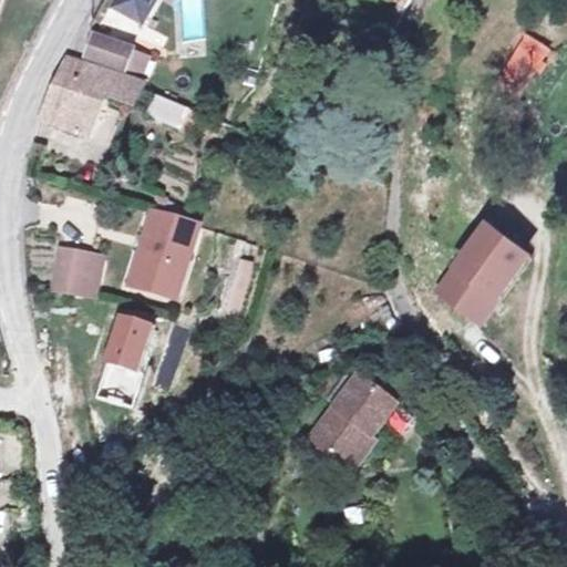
[(110,0),(106,7),(140,26),(154,0),(110,0)]
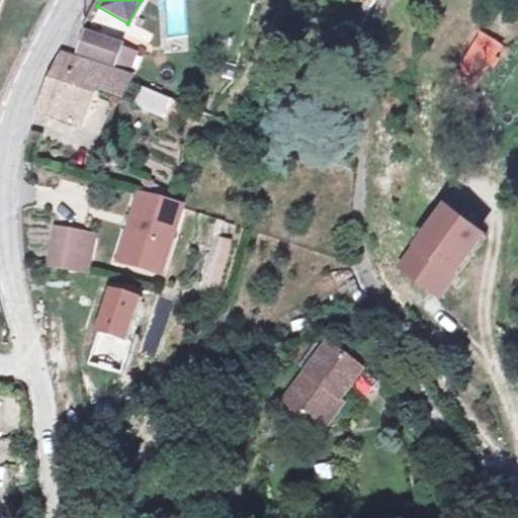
[(136,52),(84,31),(76,52),(127,73),(136,52)]
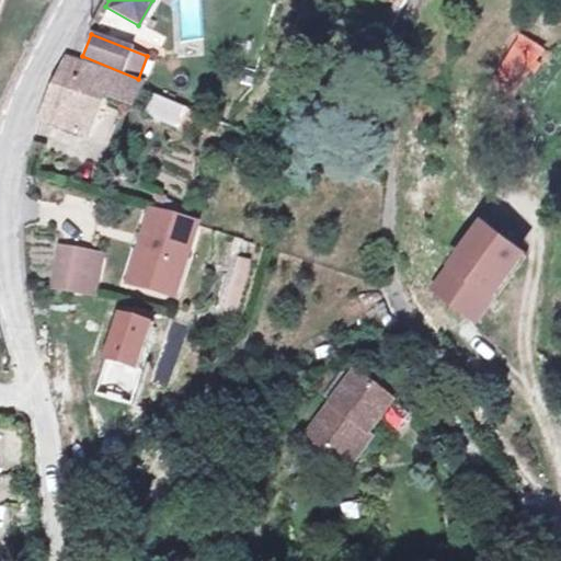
[(500,69),(524,80),(540,45),(516,34),(500,69)]
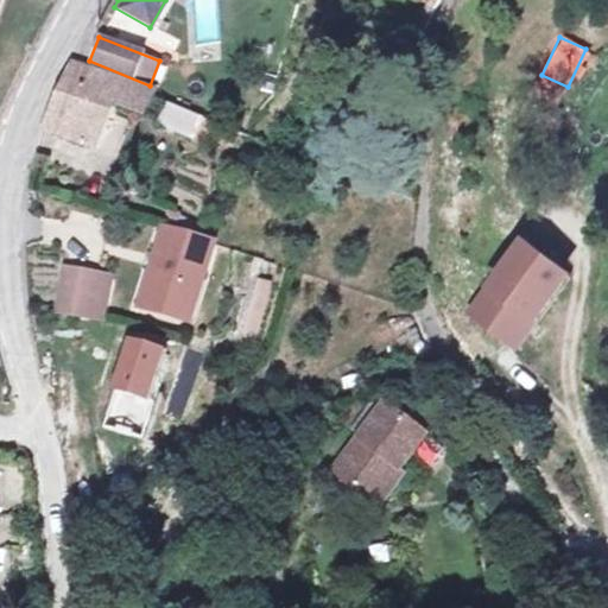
[(69,59),(39,124),(88,145),(107,102),(141,116),(151,94),(124,82),(124,81),(69,59)]
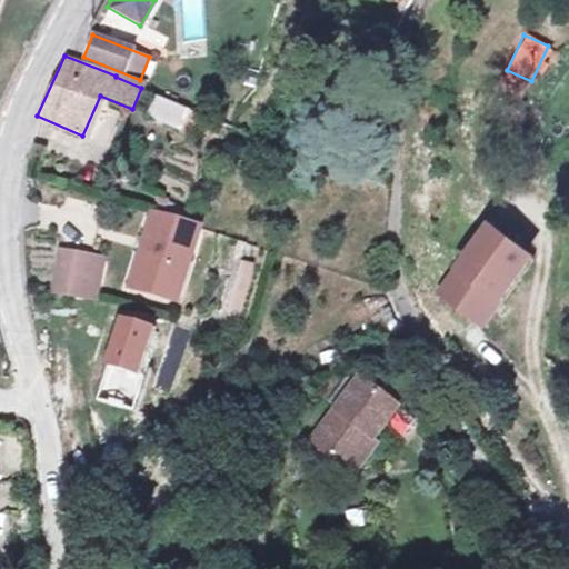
[(178,129),(183,110),(152,97),(145,116),(178,129)]
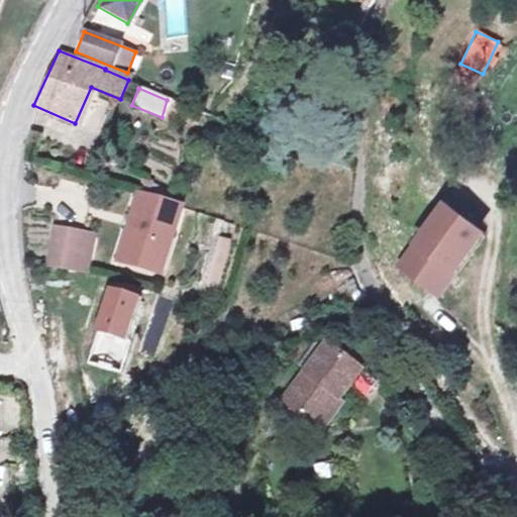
[(96,133),(109,104),(92,97),(79,125),(96,133)]
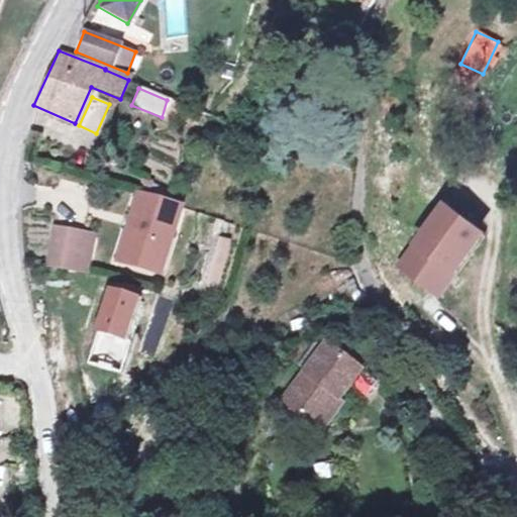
[(137,195),(117,259),(154,271),(165,234),(171,236),(180,208),(137,195)]
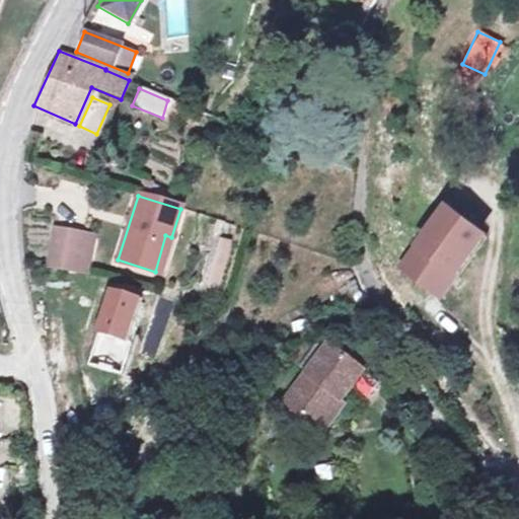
[(485,235),(443,204),(395,267),(438,298),(485,235)]
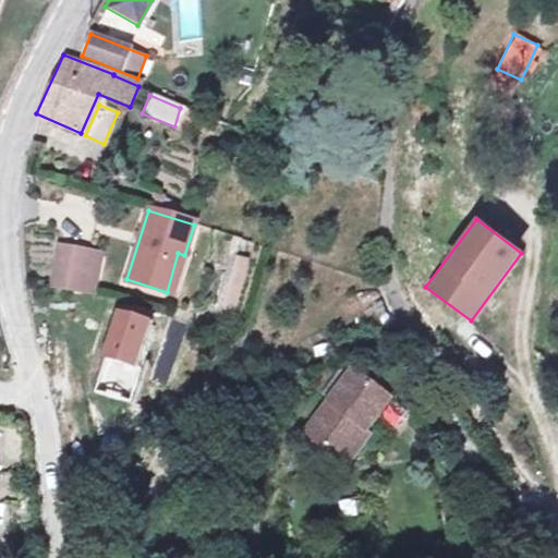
[(82,295),(92,252),(59,243),(48,290),(81,299),(82,295)]
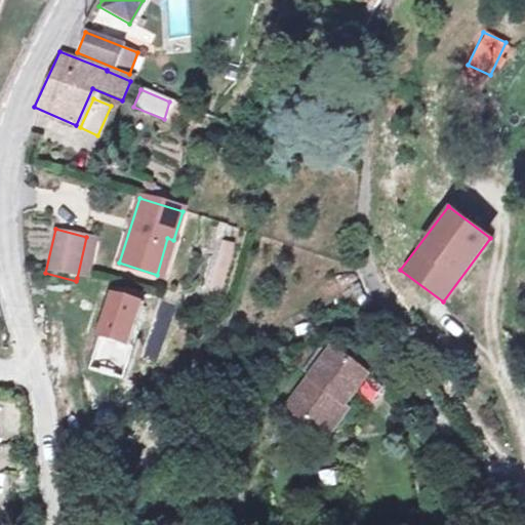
[(86,237),(77,278),(86,280),(96,239),(86,237)]
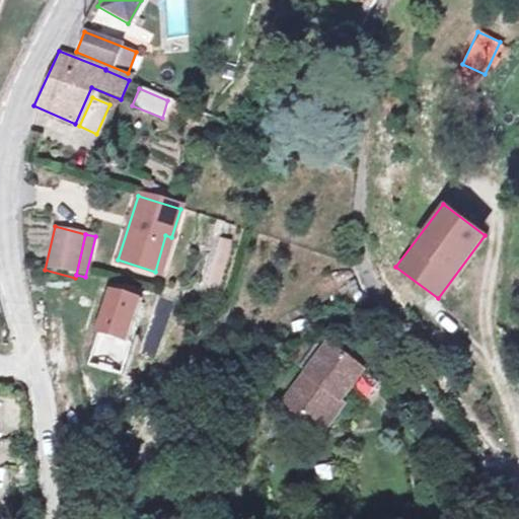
[(160,273),(171,237),(165,235),(155,272),(160,273)]
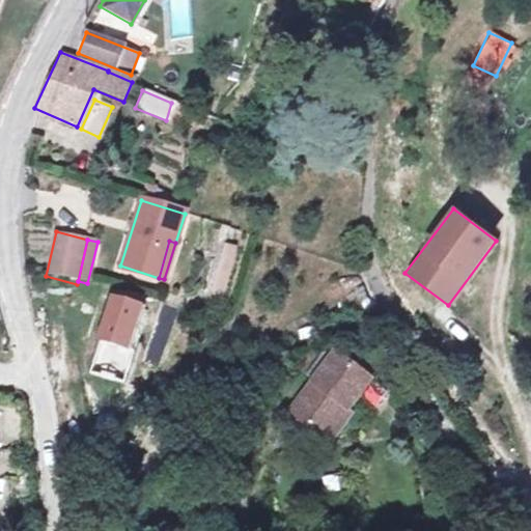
[(223,301),(231,245),(219,243),(211,299),(223,301)]
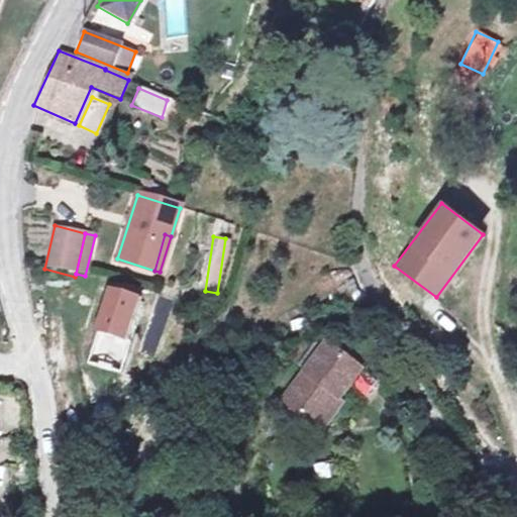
[(125,344),(135,295),(104,288),(93,337),(125,344)]
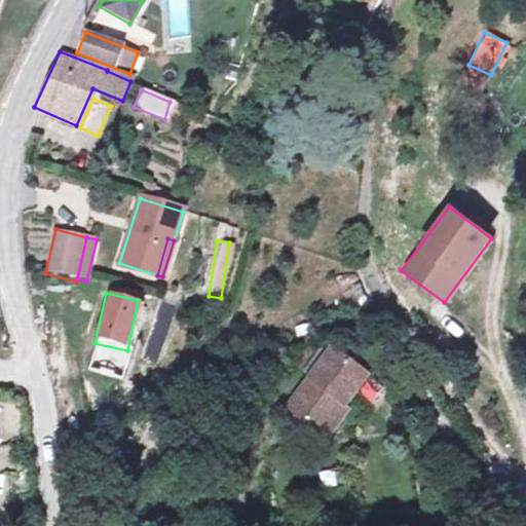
[(336,351),(293,409),(323,431),(344,402),(348,406),(370,376),(336,351)]
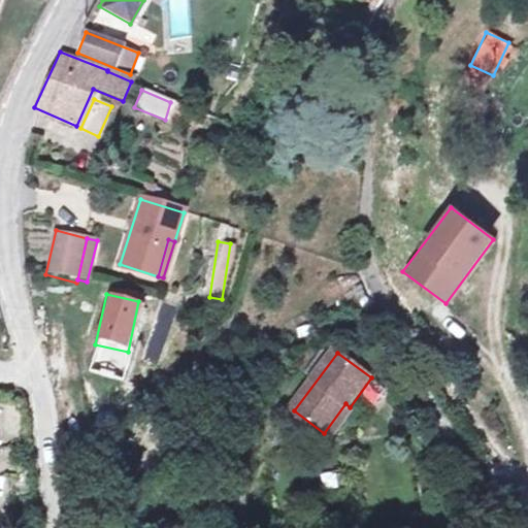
[(345,403),(324,433),(333,440),(356,410),(350,407),(345,403)]
